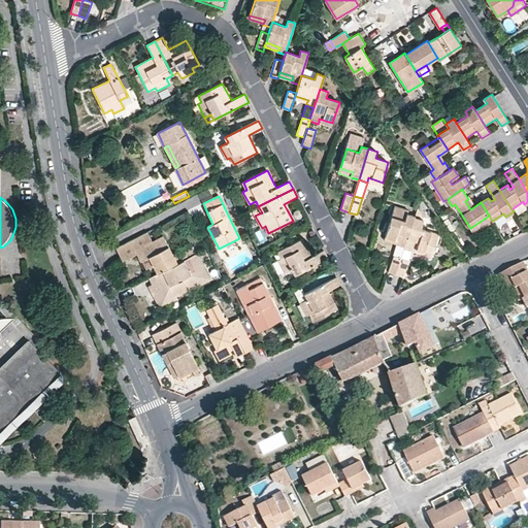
[(185,201),(187,208),(200,204),(197,198),(185,201)]
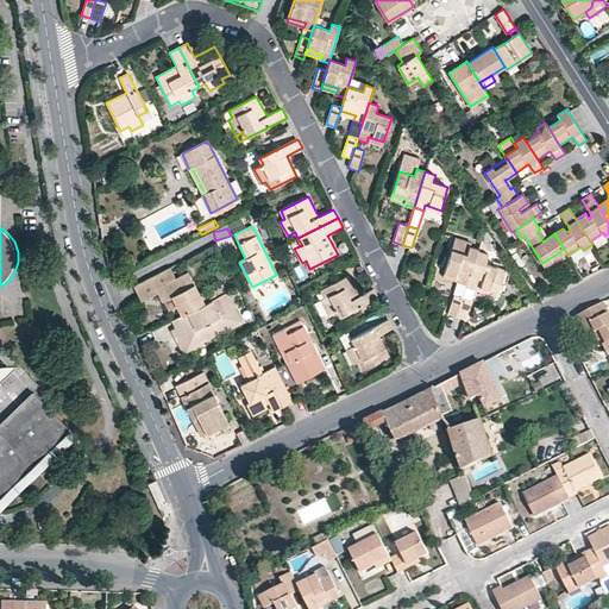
[(478,251),(478,249),(470,246),(472,243),(457,238),(445,272),(457,277),(456,281),(458,282),(468,284),(478,251)]
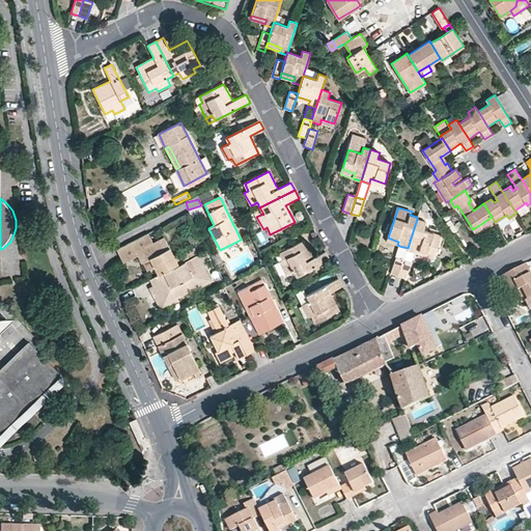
[(492,217),(473,229),(476,234),(477,234),(496,223),(495,222),(492,217)]
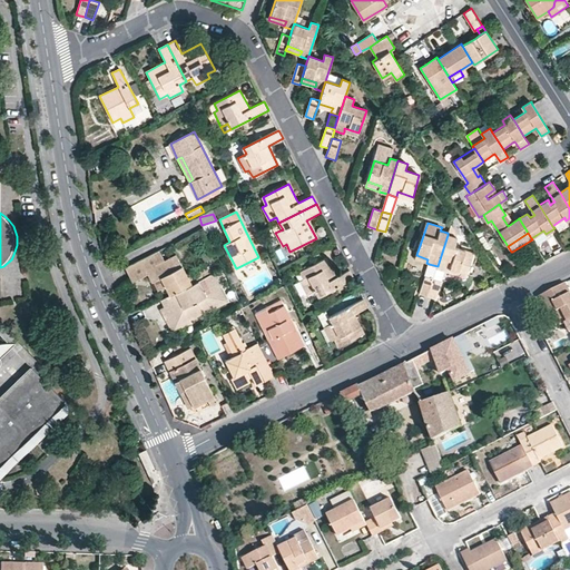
[(448,235),(438,266),(436,269),(444,272),(446,273),(450,274),(450,269),(468,276),(474,253),(455,247),(458,238),(448,235)]
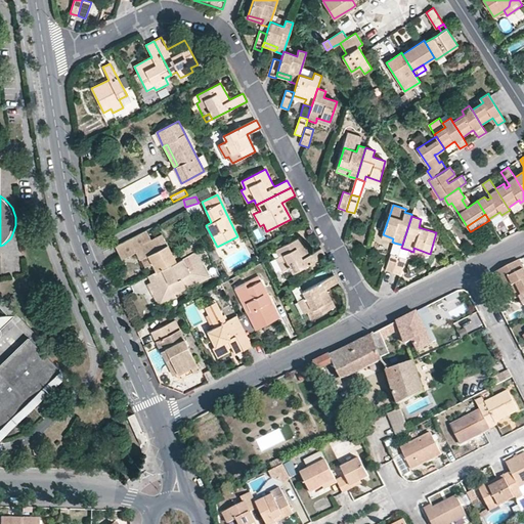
[(139,259),(140,259),(146,256),(151,264),(156,272),(161,269),(190,254),(186,248),(172,255),(162,233),(150,239),(146,230),(115,247),(121,259),(136,252),(139,259)]
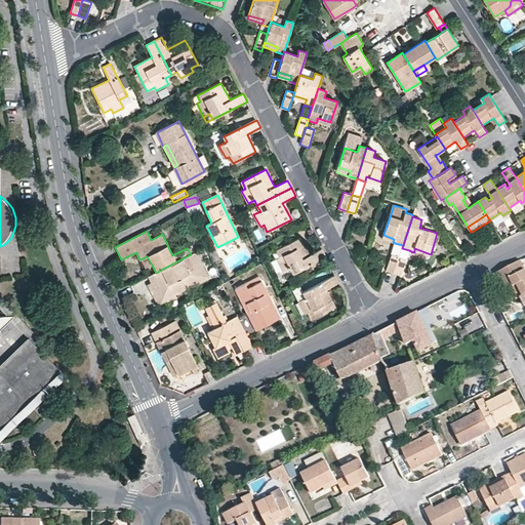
[(326,257),(322,249),(310,255),(308,251),(300,238),(277,250),(280,257),(277,258),(283,272),(290,268),(293,273),(326,257)]
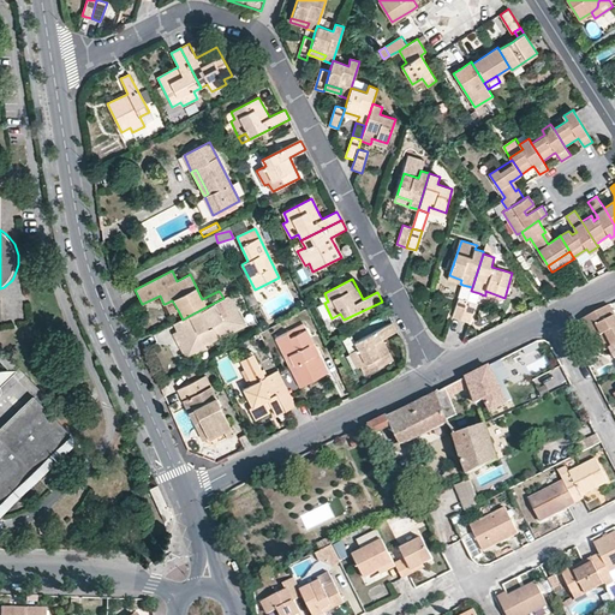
[(472,287),(463,285),(459,298),(467,300),(471,291),(472,287)]
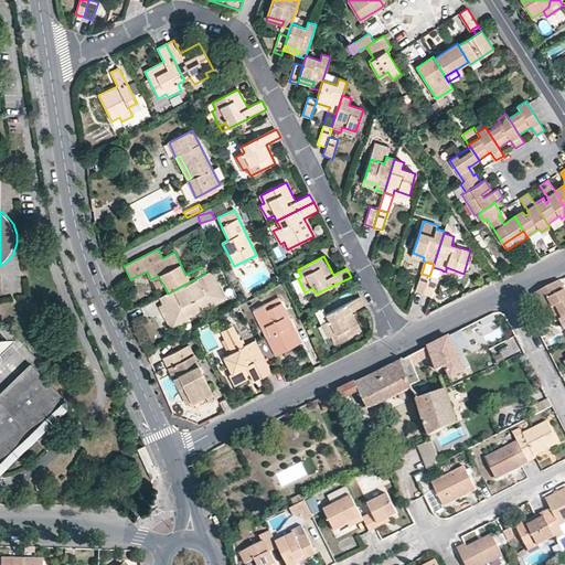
[(433,267),(429,276),(438,278),(440,269),(433,267)]
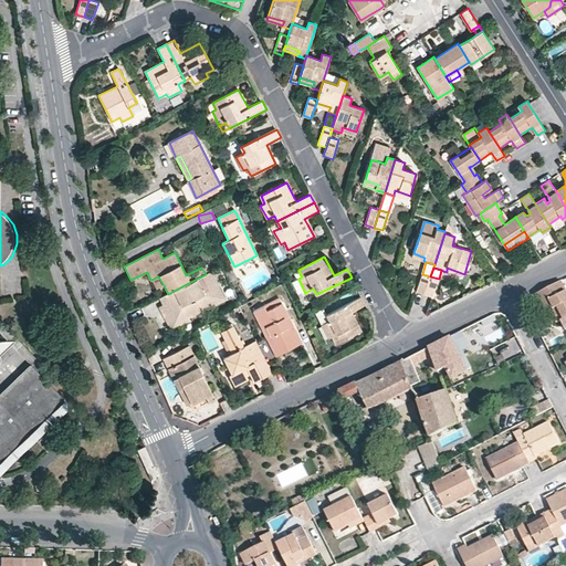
[(211,271),(206,274),(174,291),(177,299),(163,305),(159,307),(161,312),(164,317),(168,315),(174,325),(189,317),(224,299),(211,271)]
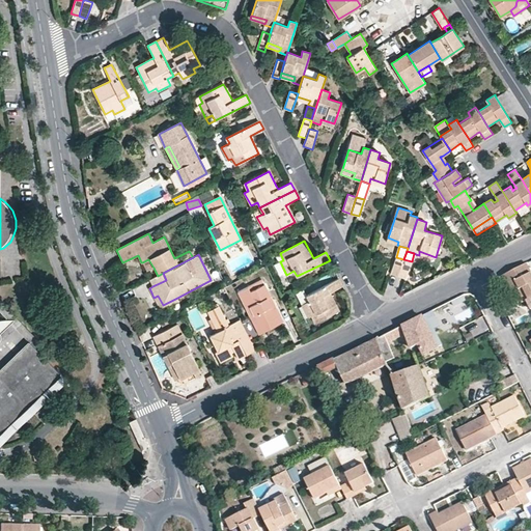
[(403,259),(396,257),(391,275),(398,277),(403,259)]
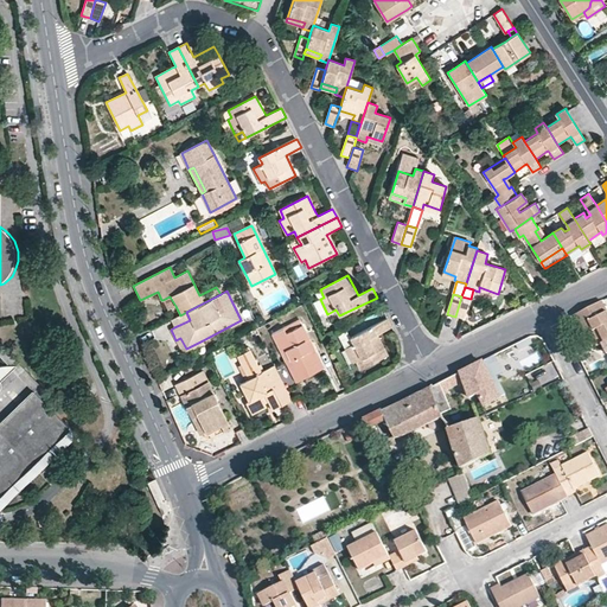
[(170,296),(163,300),(165,305),(167,310),(176,306),(170,296)]
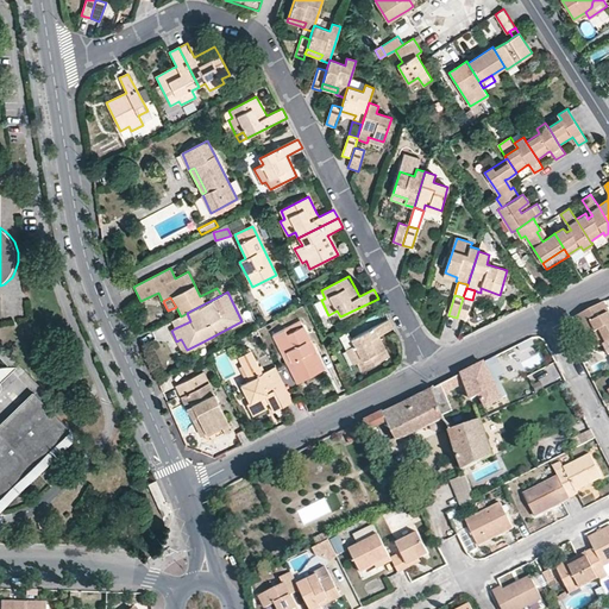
[(463,297),(457,318),(465,320),(472,300),(463,297)]
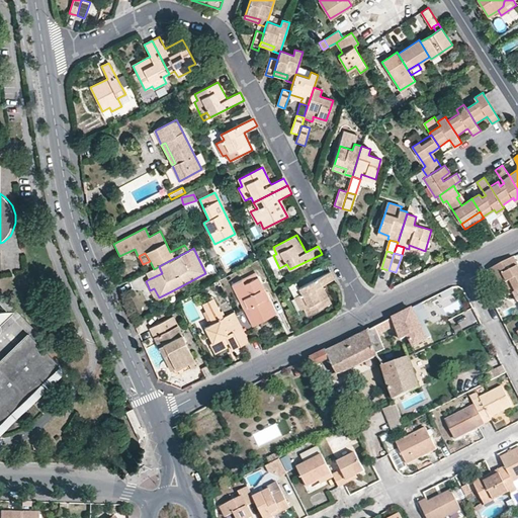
[(517,262),(515,256),(490,268),(499,285),(504,283),(511,279),(517,291),(514,292),(517,300),(517,262)]
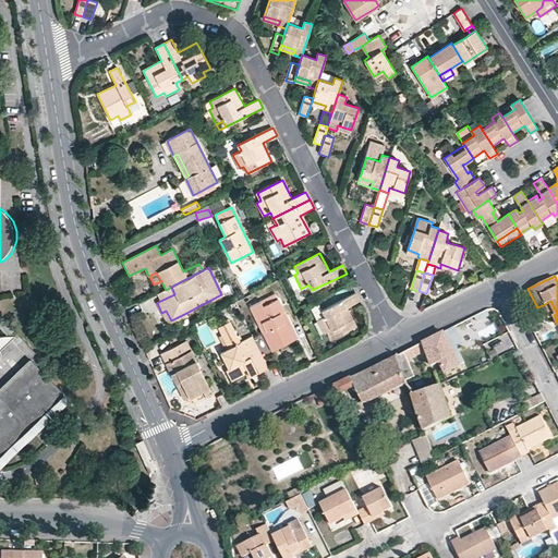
[(171,287),(166,290),(157,294),(160,301),(174,294),(171,287)]
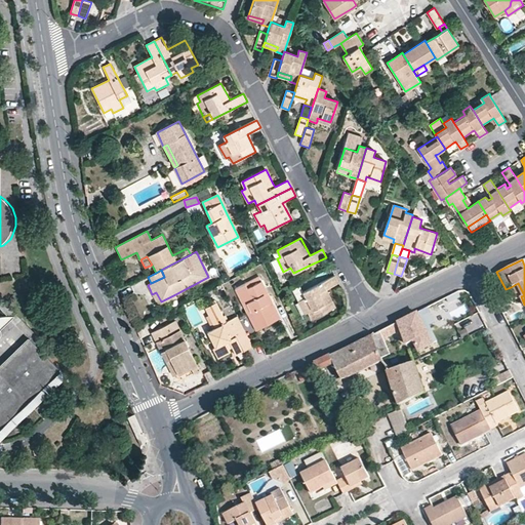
[(339,283),(336,275),(323,282),(304,292),(307,297),(299,301),(306,314),(309,312),(312,319),(335,307),(327,289),(339,283)]
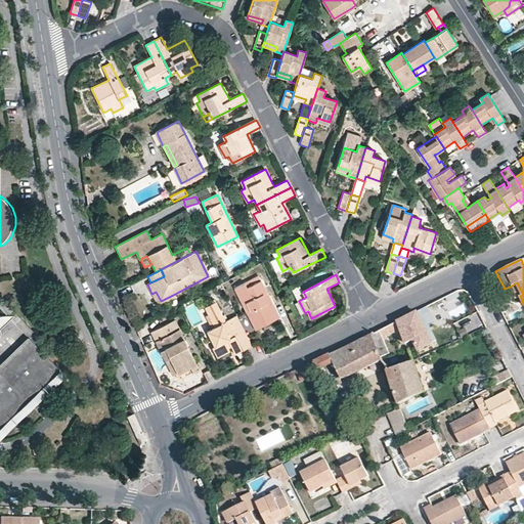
[(235,289),(248,313),(251,311),(260,329),(272,322),(269,314),(276,311),(266,290),(259,276),(235,289)]
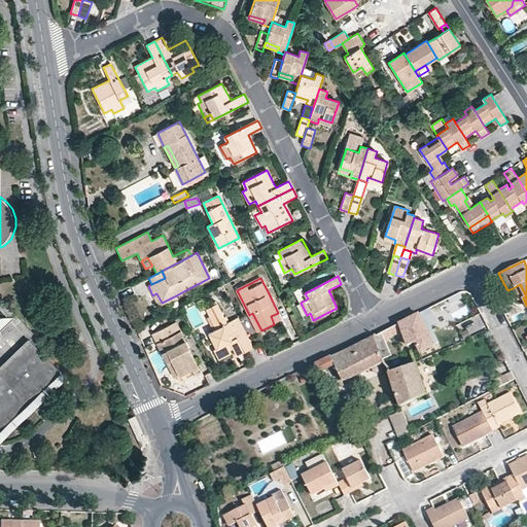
[(520,284),(513,288),(516,294),(519,300),(523,297),(526,296),(520,284)]
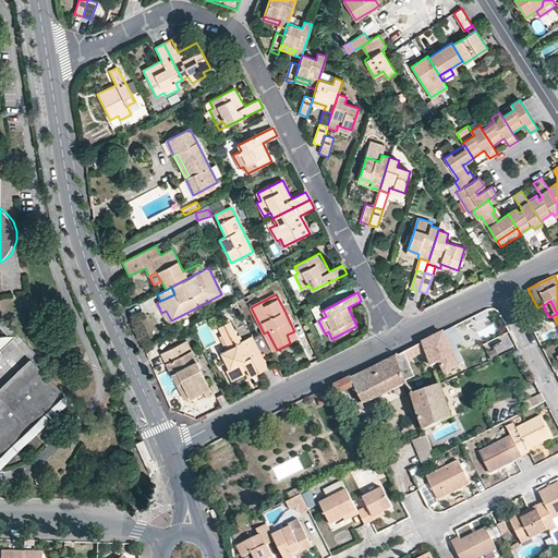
[(166,311),(161,313),(169,327),(189,317),(186,313),(171,320),(166,311)]
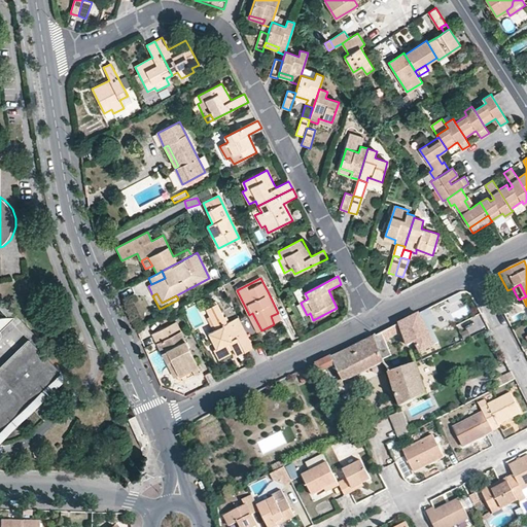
[(232,353),(230,349),(226,344),(230,343),(232,347),(237,357),(240,355),(244,353),(243,350),(236,338),(235,339),(227,323),(226,324),(216,305),(206,310),(216,329),(208,334),(216,349),(215,350),(219,358),(232,353)]
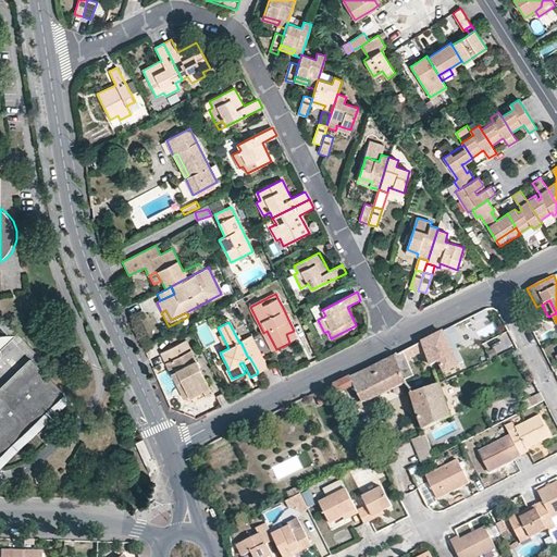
[(460,322),(424,341),(429,351),(433,363),(453,354),(450,348),(457,345),(467,341),(460,322)]
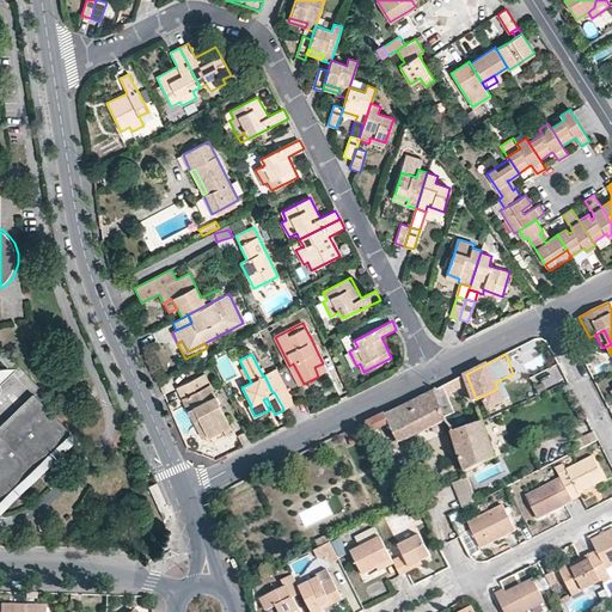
[(194,363),(184,369),(188,377),(197,371),(194,363)]
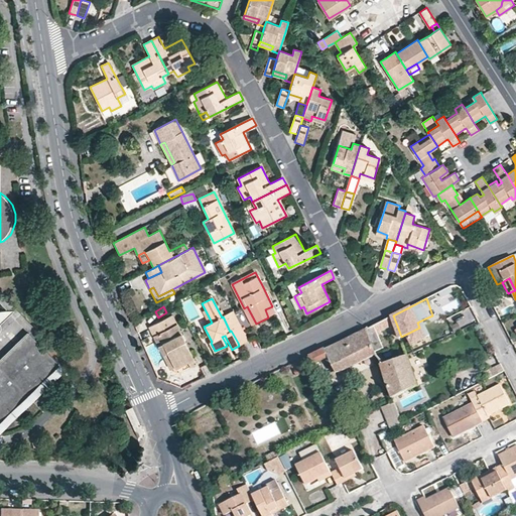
[(247,306),(244,308),(252,326),(256,324),(247,306)]
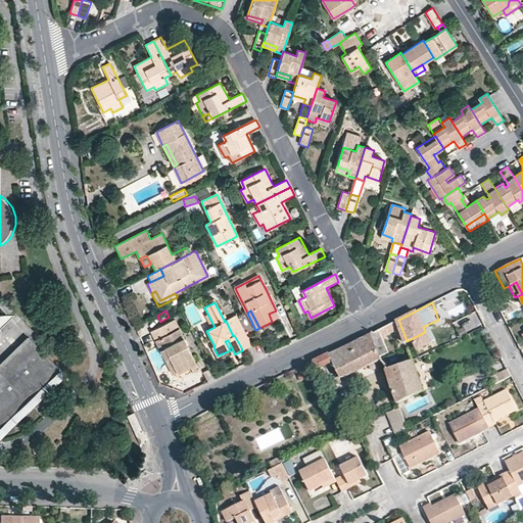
[(280,318),(276,311),(269,314),(272,322),(280,318)]
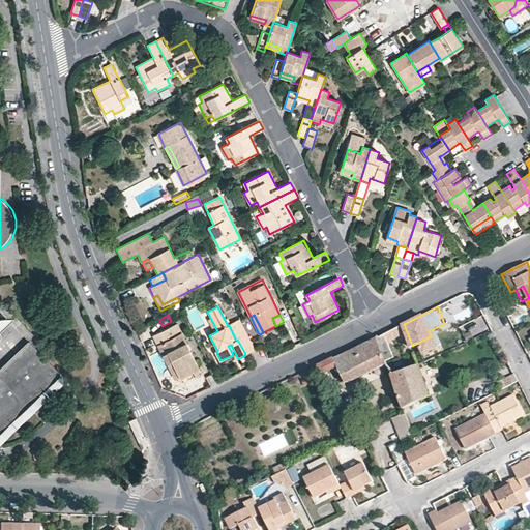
[(0,331),(1,332),(4,329),(17,318),(3,319),(0,319),(0,331)]
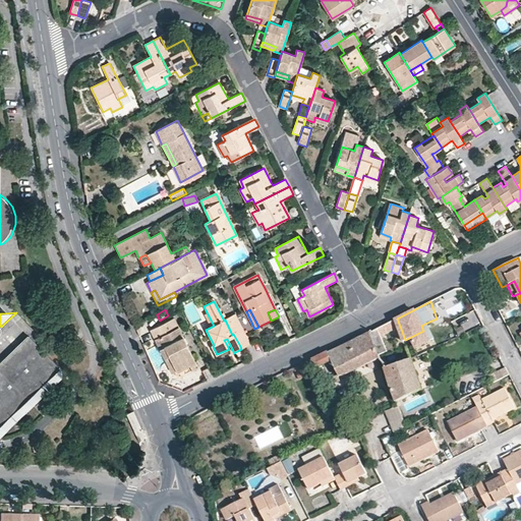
[(151,330),(165,358),(169,356),(176,371),(188,365),(192,372),(199,368),(188,347),(174,319),(151,330)]
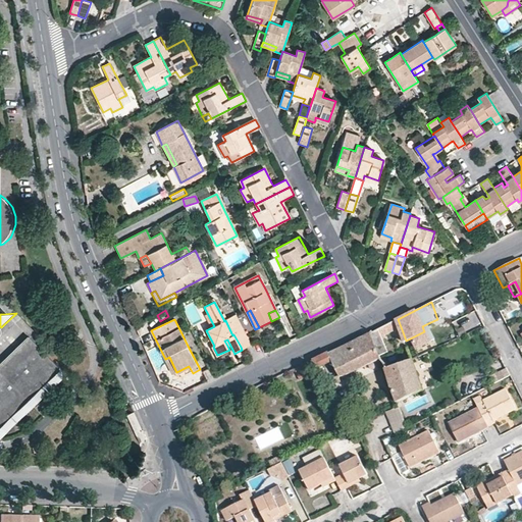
[(402,329),(398,319),(387,324),(392,334),(402,329)]
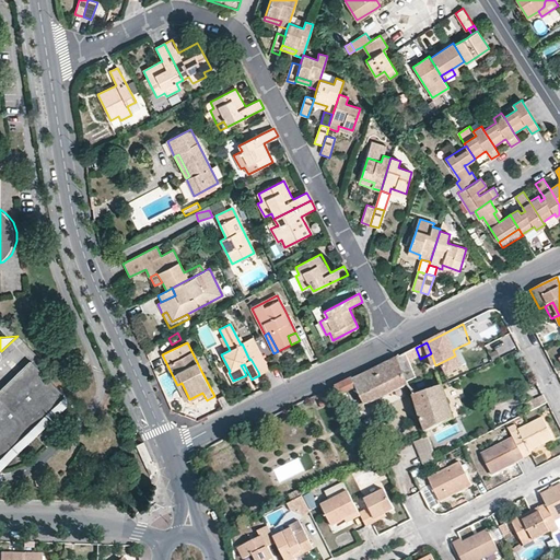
[(420,359),(416,348),(407,352),(411,363),(420,359)]
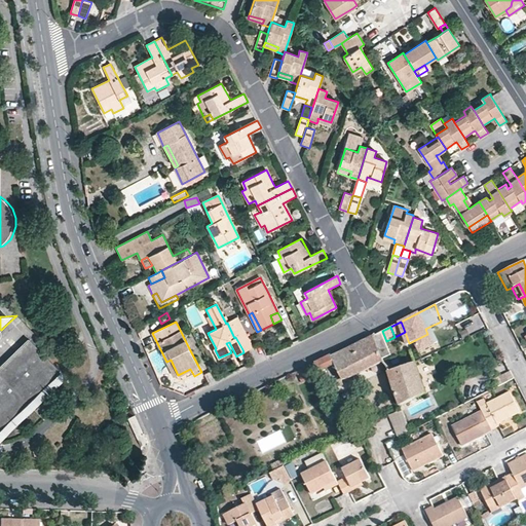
[(386,341),(382,331),(374,335),(332,354),(331,353),(314,362),(314,363),(320,371),(335,364),(342,378),(337,380),(340,386),(344,384),(343,379),(355,375),(369,368),(384,361),(383,359),(391,354),(386,341)]
